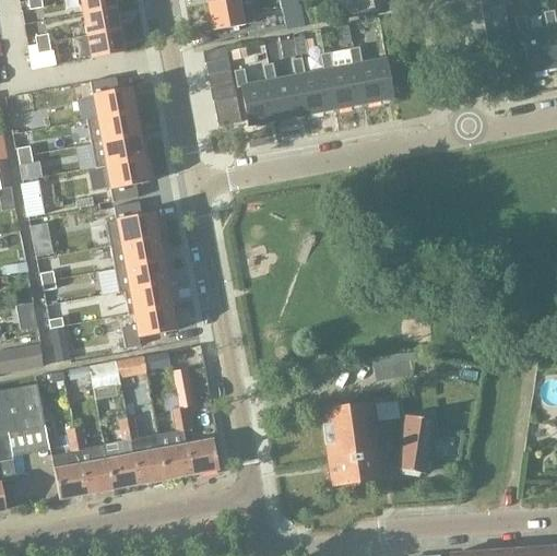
[(36,0),(30,1),(32,10),(45,8),(43,0),(36,0)]
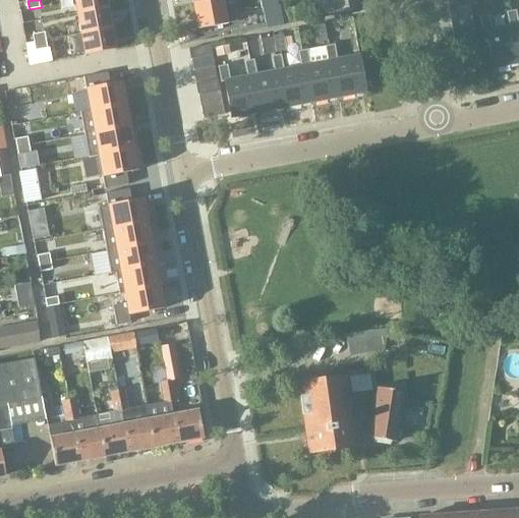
[(75,0),(78,13),(109,7),(108,0),(75,0)]
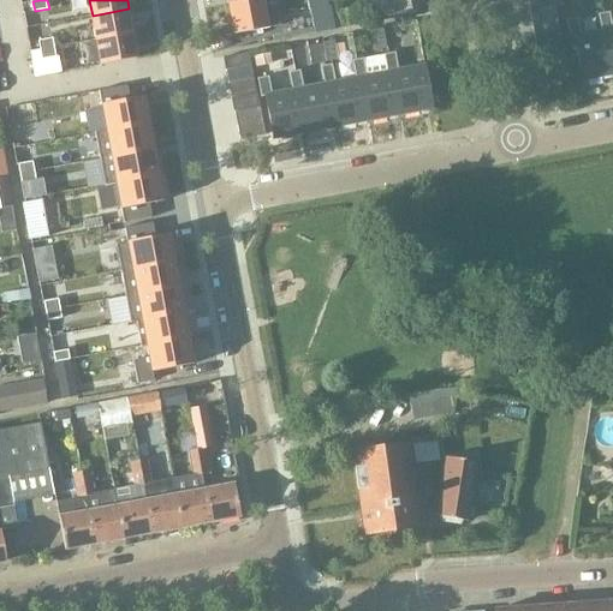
[(281,23),(279,10),(268,12),(266,0),(236,0),(231,1),(236,33),(281,23)]
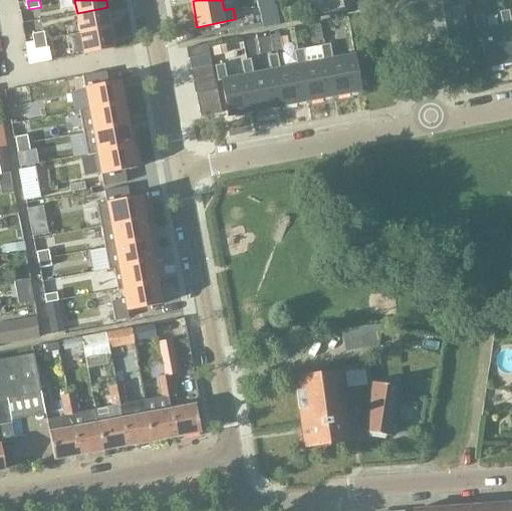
[(443,0),(445,8),(465,4),(470,3),(469,0),(443,0)]
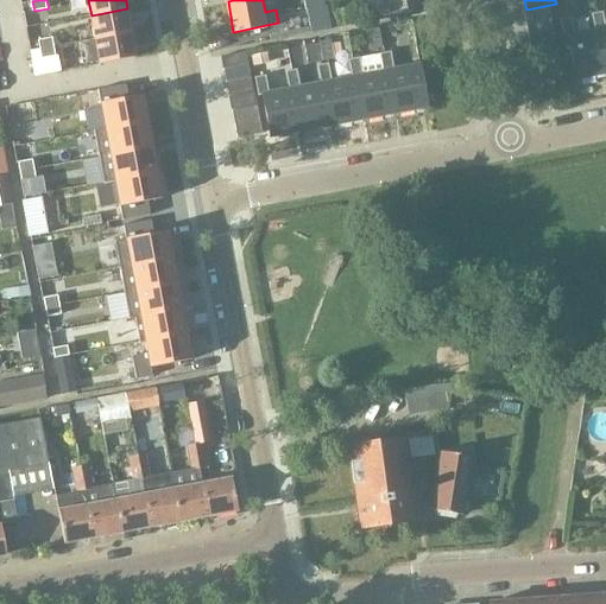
[(529,21),(553,18),(550,5),(526,10),(529,21)]
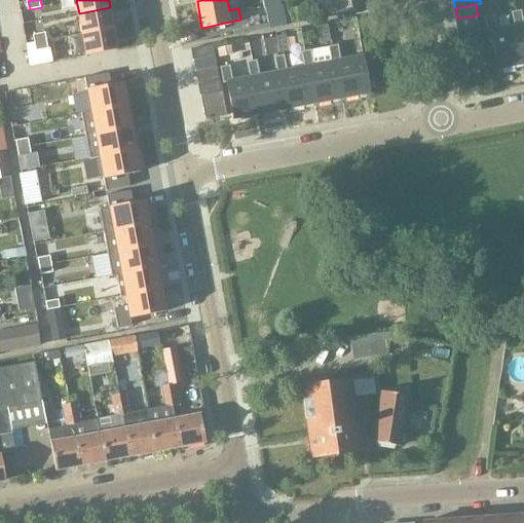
[(110,7),(79,13),(83,34),(114,28),(111,9),(110,7)]
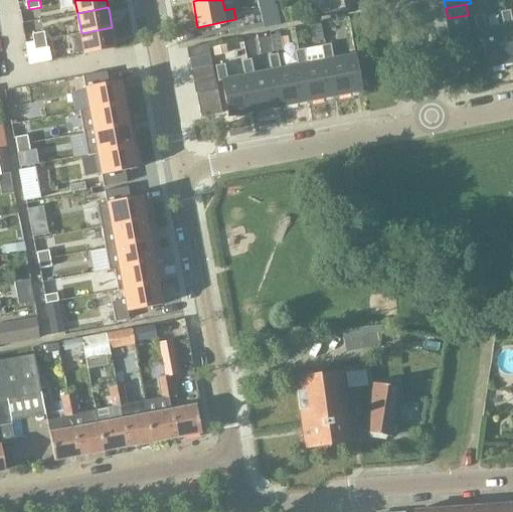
[(512,17),(510,8),(502,10),(505,23),(509,23),(512,40),(512,17)]
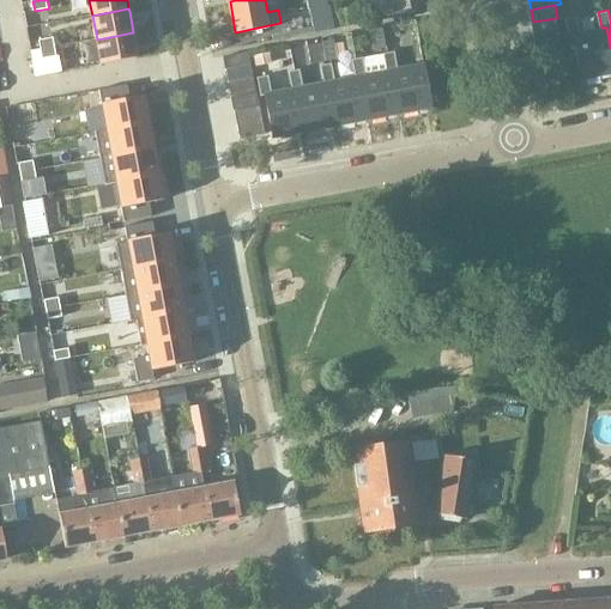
[(610,48),(606,28),(602,28),(580,32),(576,16),(567,18),(570,34),(575,32),(584,77),(610,71),(610,48)]
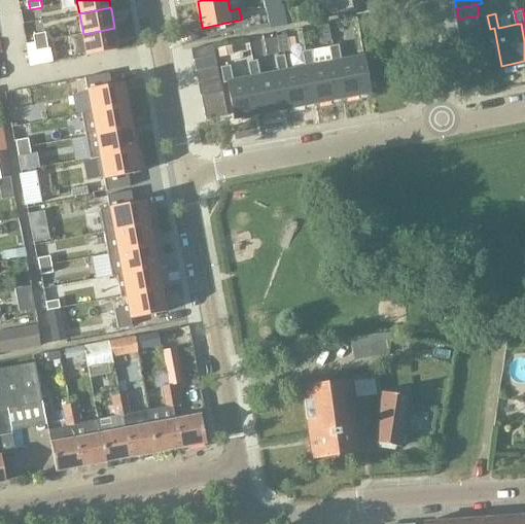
[(460,30),(481,26),(479,15),(458,19),(460,30)]
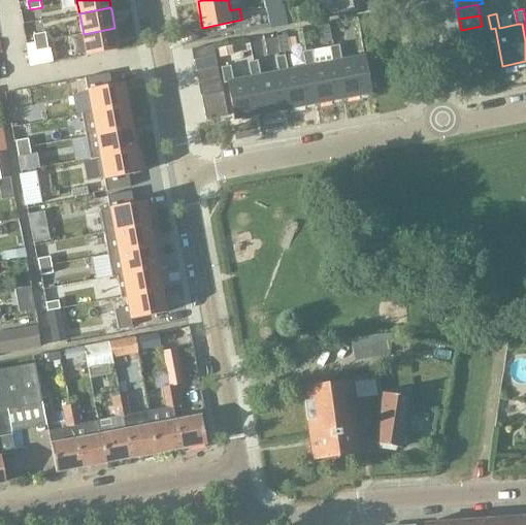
[(463,41),(485,37),(482,26),(461,30),(463,41)]
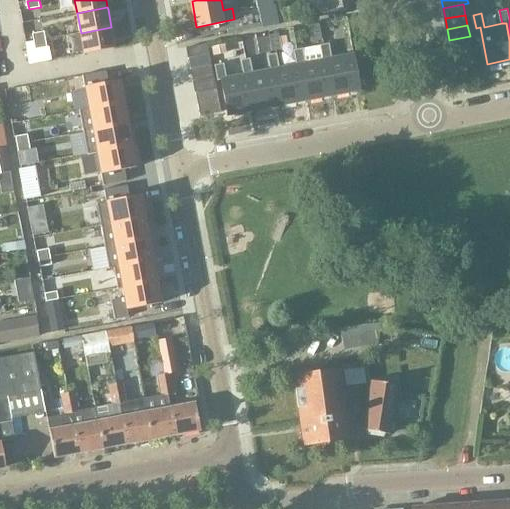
[(111,27),(81,33),(84,54),(115,48),(113,40),(111,27)]
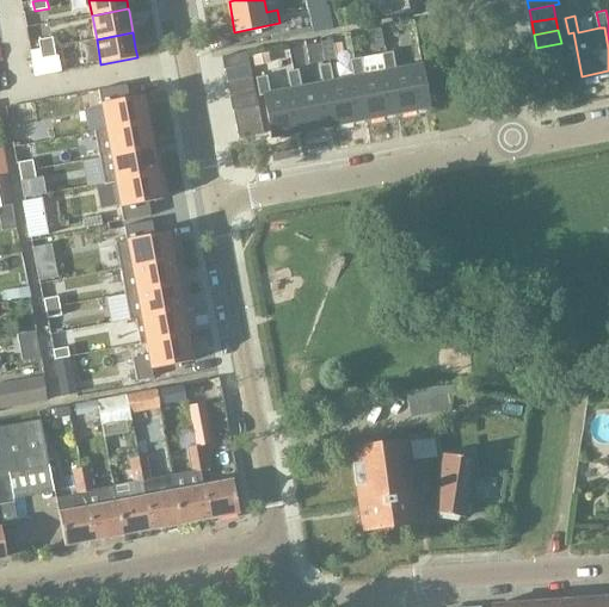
[(54,37),(40,41),(42,49),(56,47),(54,37)]
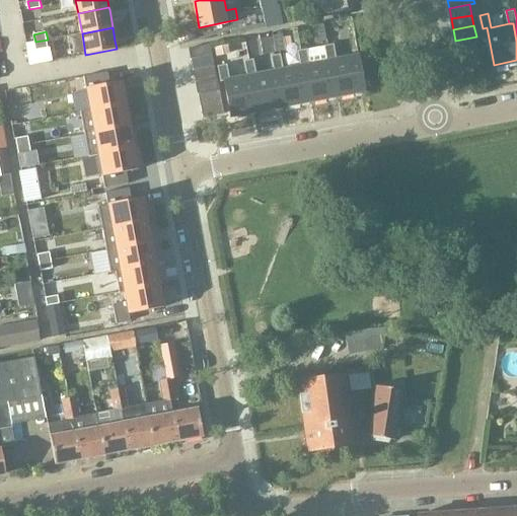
[(455,41),(457,51),(478,48),(476,37),(455,41)]
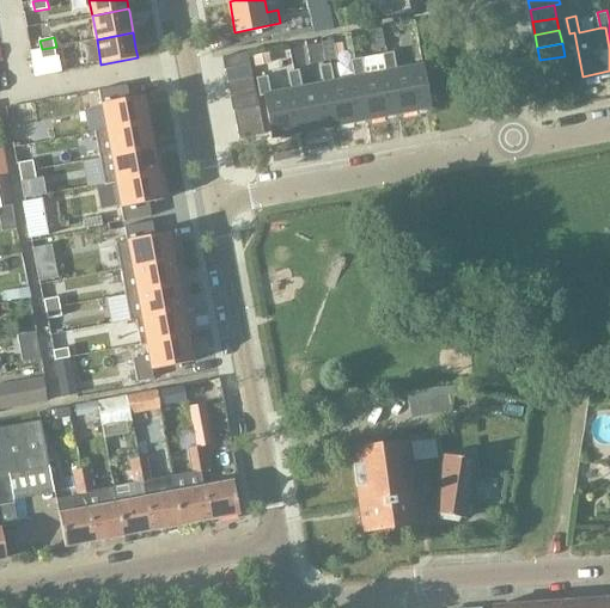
[(56,47),(42,49),(43,59),(58,56),(56,47)]
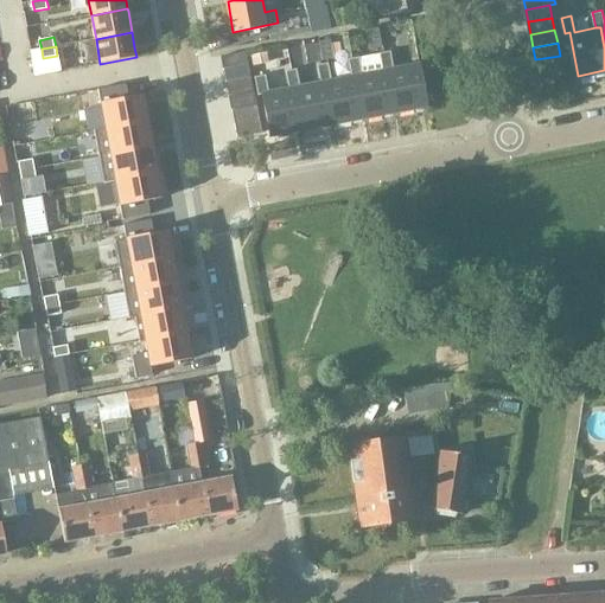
[(249,62),(247,49),(221,53),(224,66),(249,62)]
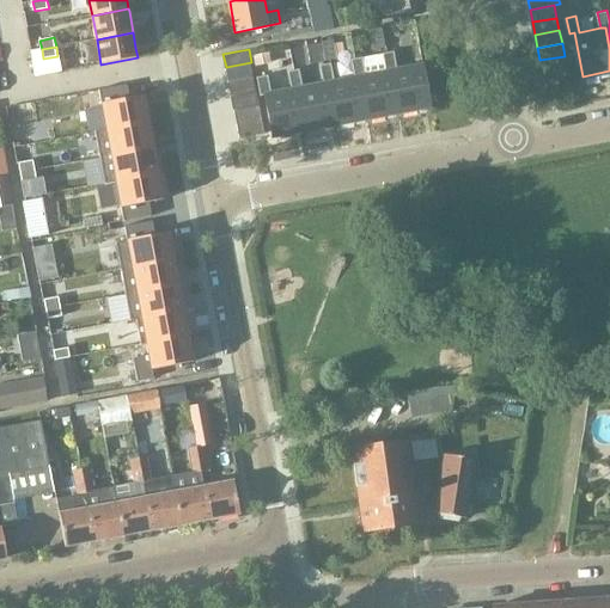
[(392,66),(401,111),(432,105),(424,60),(396,66),(394,49),(383,51),(386,67),(392,66)]
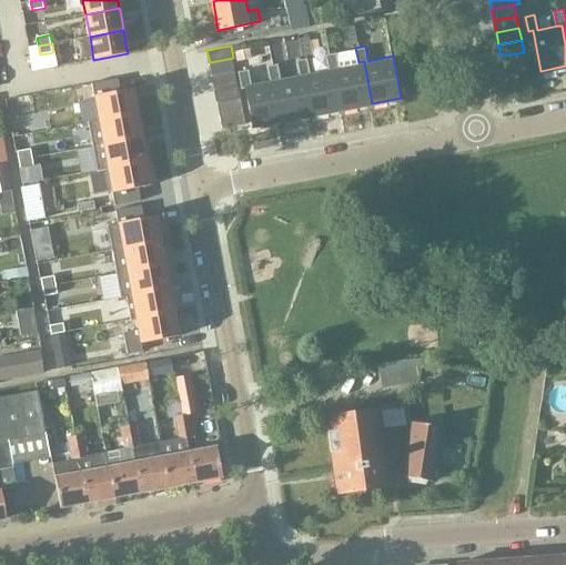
[(364,61),(359,62),(339,67),(335,51),(326,53),(330,68),(335,68),(343,109),(372,103),(364,61)]
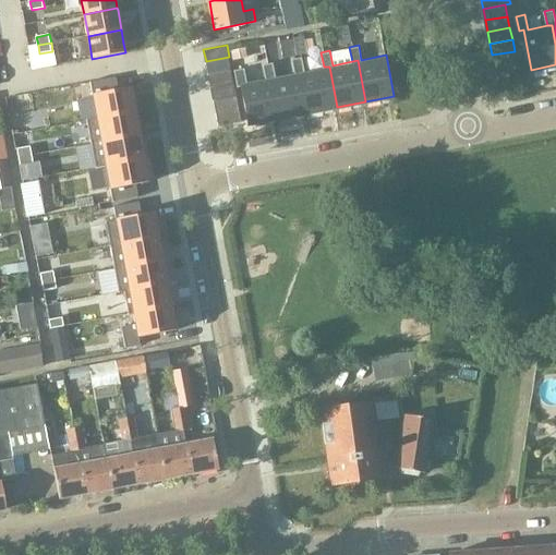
[(208,73),(231,69),(229,57),(206,61),(208,73)]
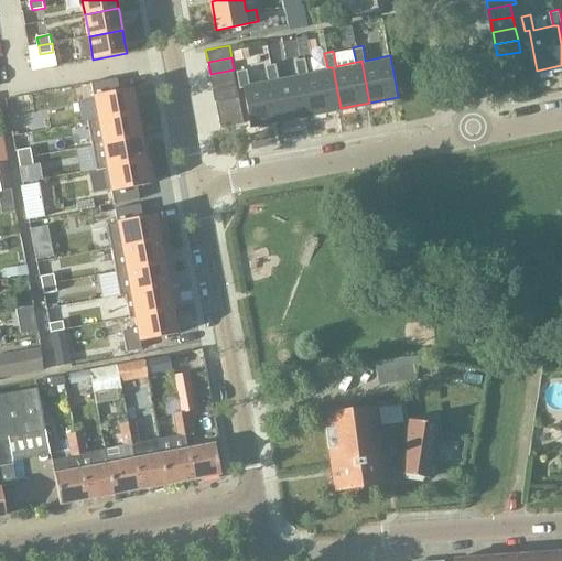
[(333,67),(327,67),(306,72),(304,57),(295,58),(299,74),(303,73),(312,114),(341,108),(333,67)]
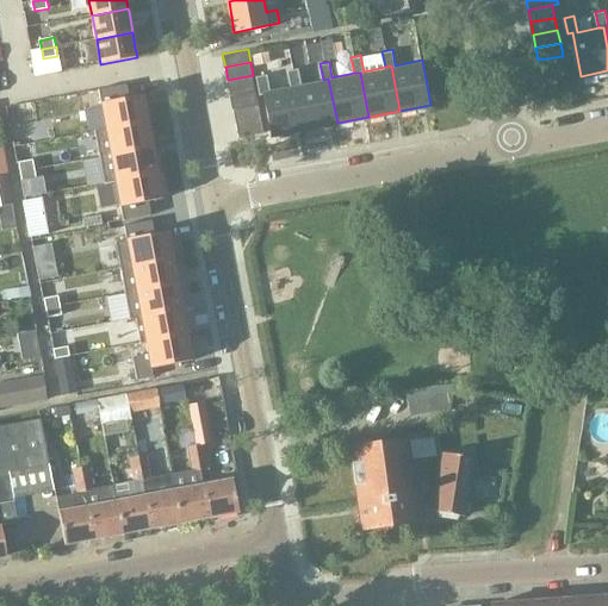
[(328,79),(323,80),(301,83),(298,68),(287,69),(291,86),(297,85),(305,129),(337,123),(328,79)]
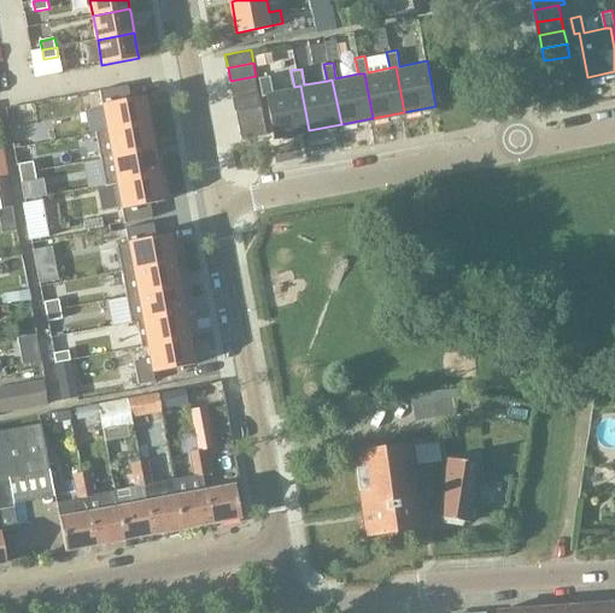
[(300,86),(294,87),(273,90),(270,75),(261,76),(264,93),(268,93),(276,136),(309,130),(300,86)]
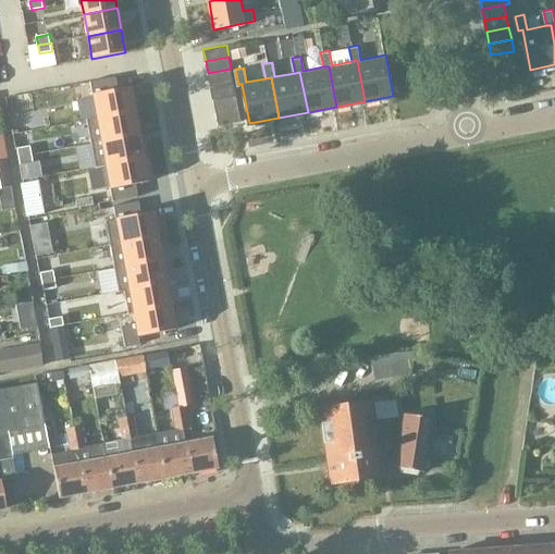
[(231,69),(208,73),(210,85),(233,81),(231,69)]
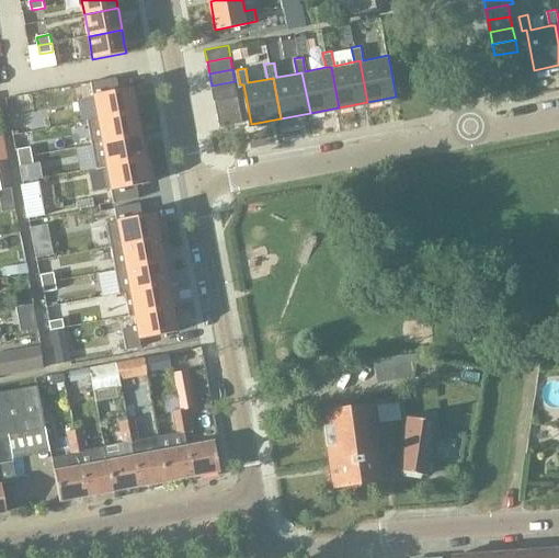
[(117,75),(91,80),(99,115),(137,109),(133,86),(120,88),(117,75)]
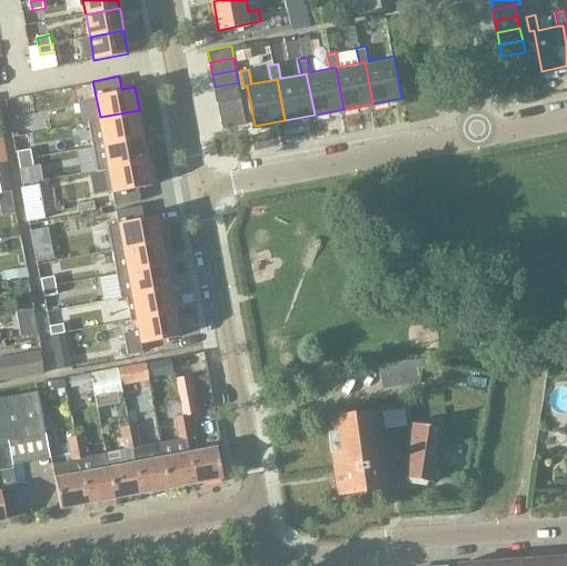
[(238,83),(215,88),(218,100),(240,96),(238,83)]
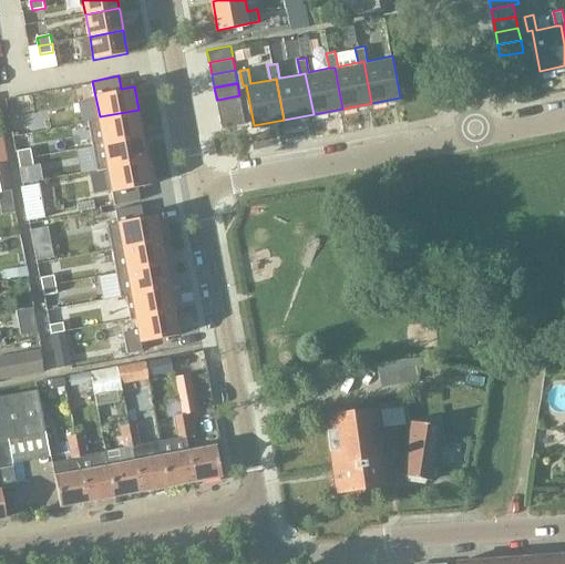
[(240,95),(218,100),(223,126),(245,122),(240,95)]
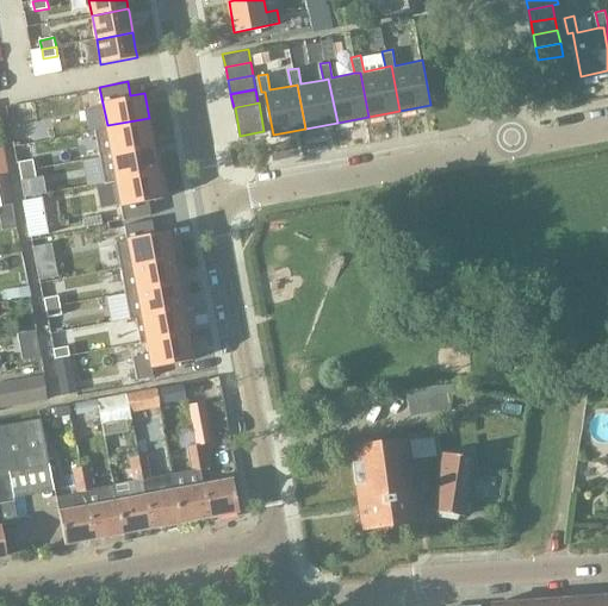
[(149,118),(107,125),(95,127),(100,152),(154,143),(149,118)]
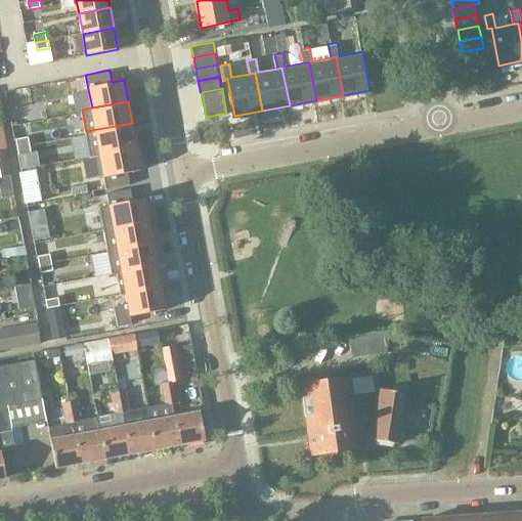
[(132,123),(86,131),(90,156),(100,154),(100,152),(136,144),(132,123)]
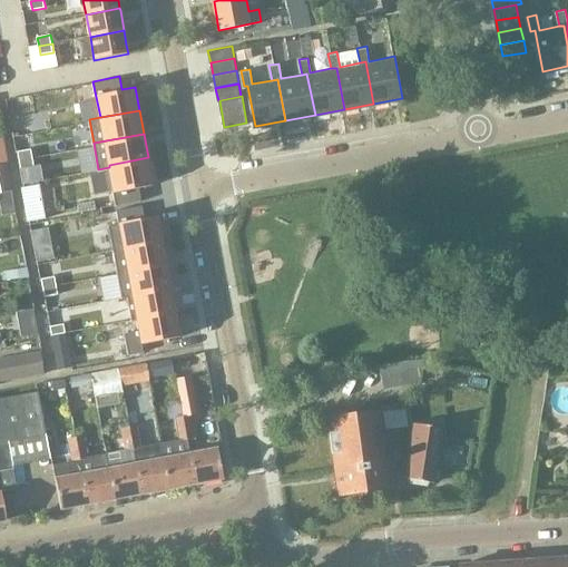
[(31,147),(18,149),(20,158),(32,156),(31,147)]
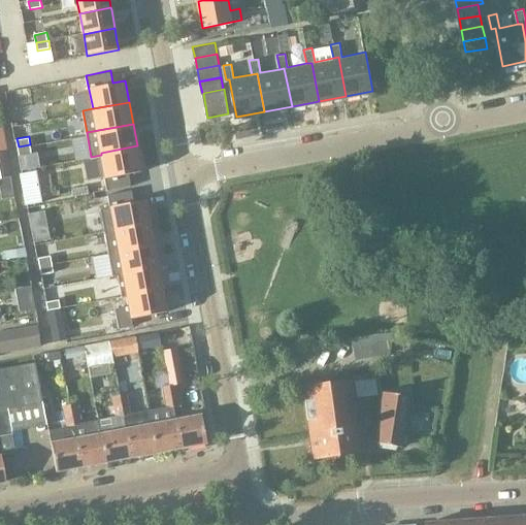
[(30,144),(19,146),(20,155),(32,153),(30,144)]
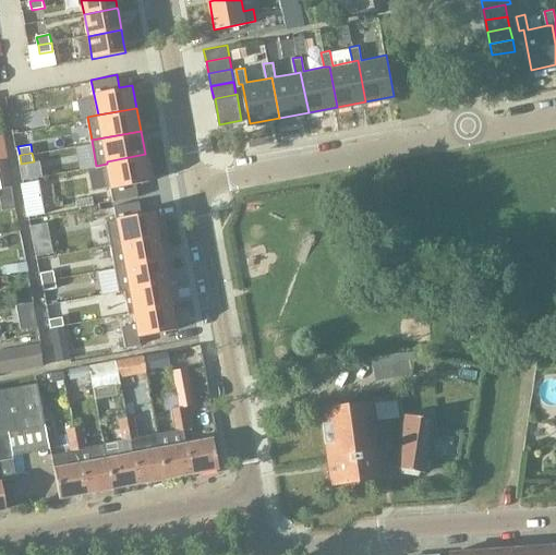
[(145,154),(107,161),(107,164),(113,200),(139,194),(136,182),(149,179),(145,154)]
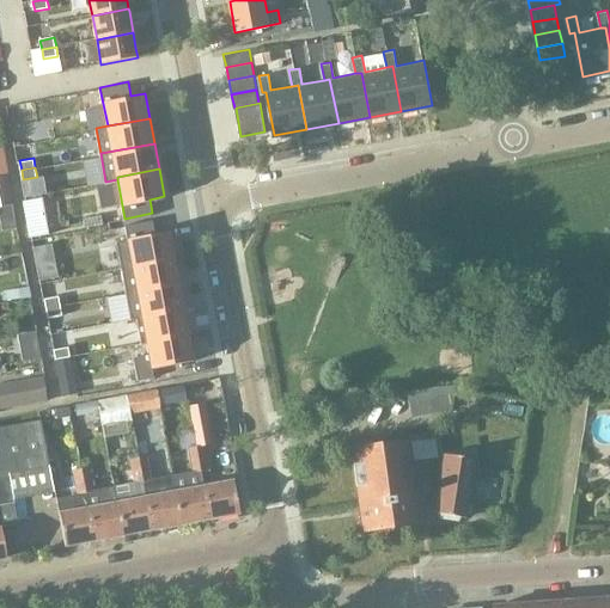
[(0,174),(0,203),(12,202),(7,173),(0,174)]
